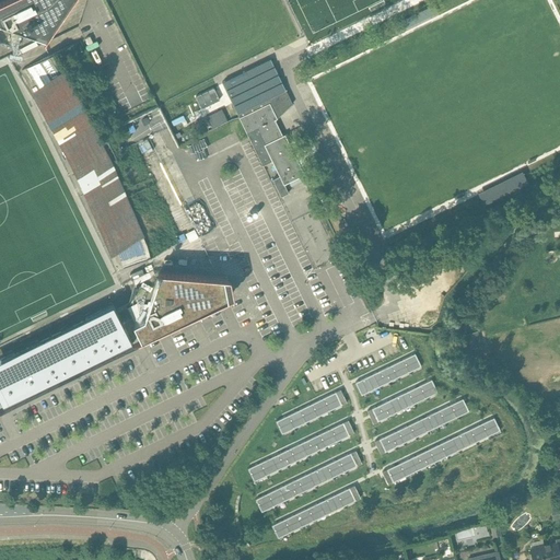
[(2,0),(0,1),(0,21),(0,22),(46,36),(71,0),(2,0)]
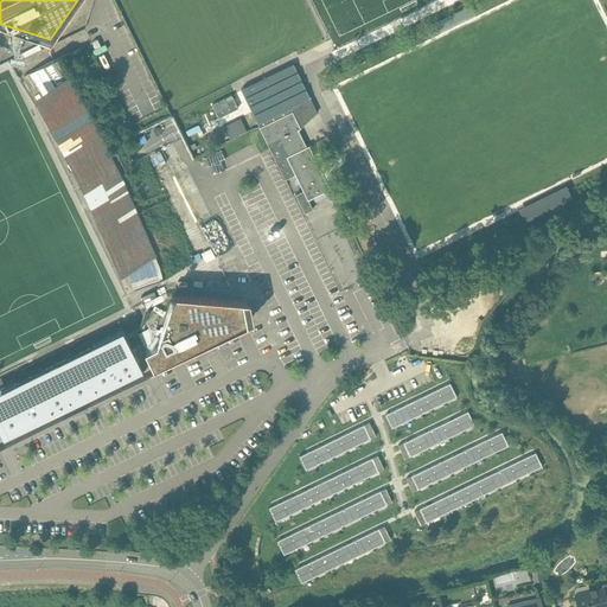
[(61,57),(27,76),(80,183),(129,289),(168,272),(120,164),(61,57)]
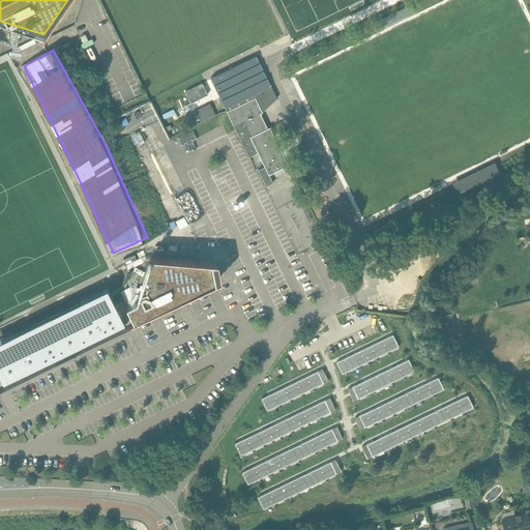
[(256,56),(210,79),(248,156),(258,152),(264,167),(258,170),(266,186),(273,182),(269,174),(273,172),(275,176),(288,170),(286,166),(288,165),(269,126),(267,127),(260,113),(262,112),(277,99),(256,56)]
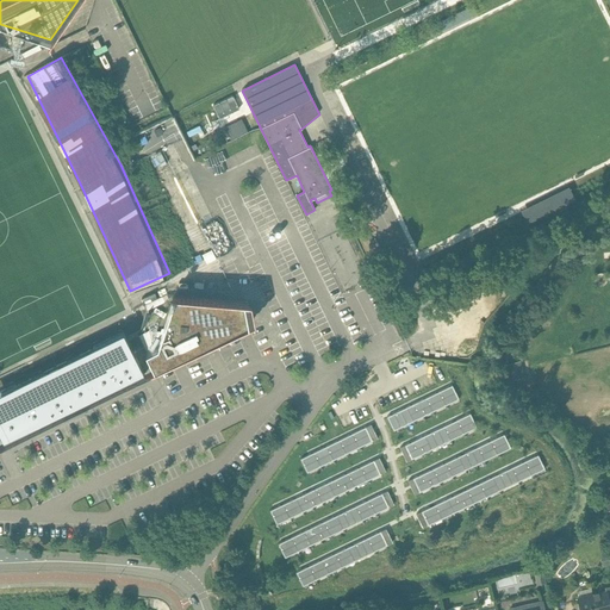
[(522,212),(524,217),(527,223),(576,199),(570,188),(522,212)]
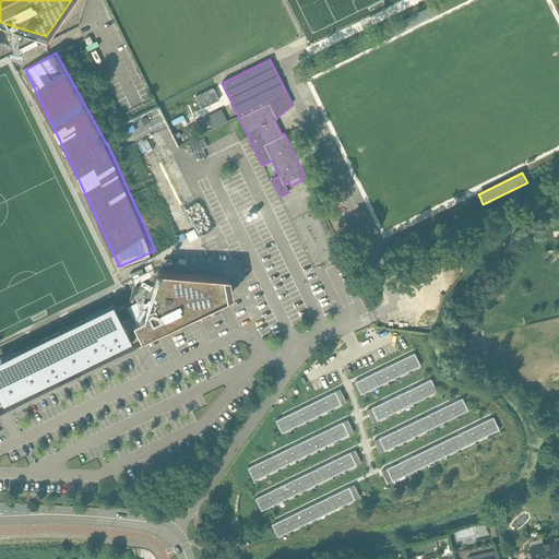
[(144,317),(133,322),(141,339),(228,296),(234,294),(230,275),(224,275),(217,274),(189,273),(161,272),(144,317)]
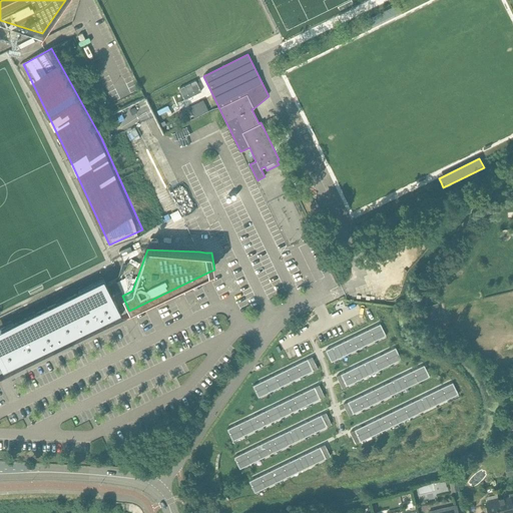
[(103,279),(0,329),(0,362),(4,372),(121,315),(103,279)]
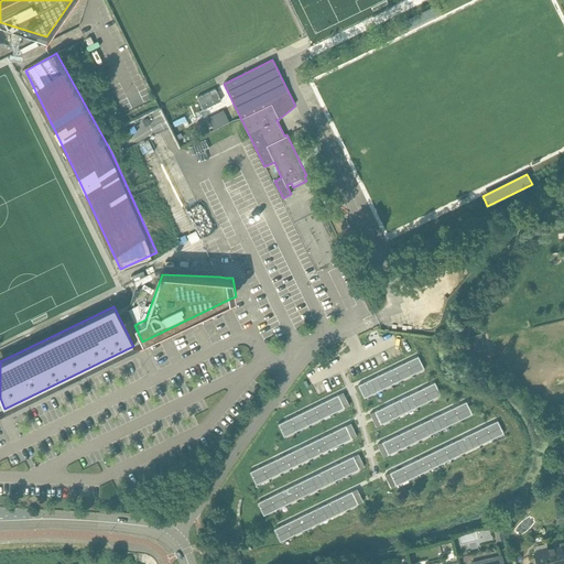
[(480,333),(468,336),(469,343),(472,350),(480,348),(478,342),(483,340),(480,333)]
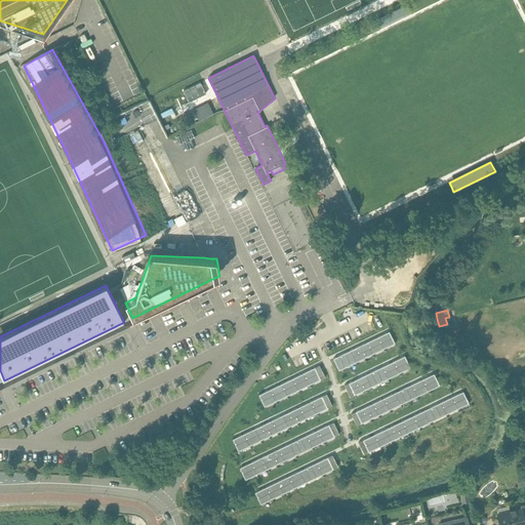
[(389,331),(377,336),(384,349),(394,344),(395,342),(389,331)]
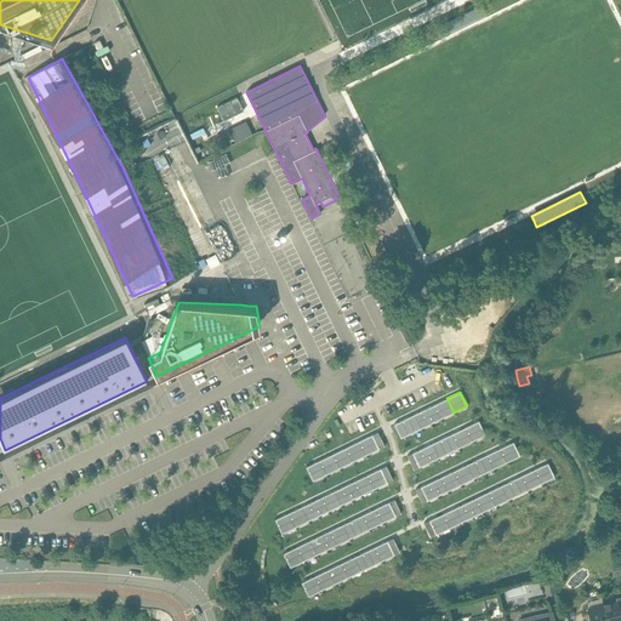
[(446,398),(433,404),(440,419),(454,412),(446,398)]
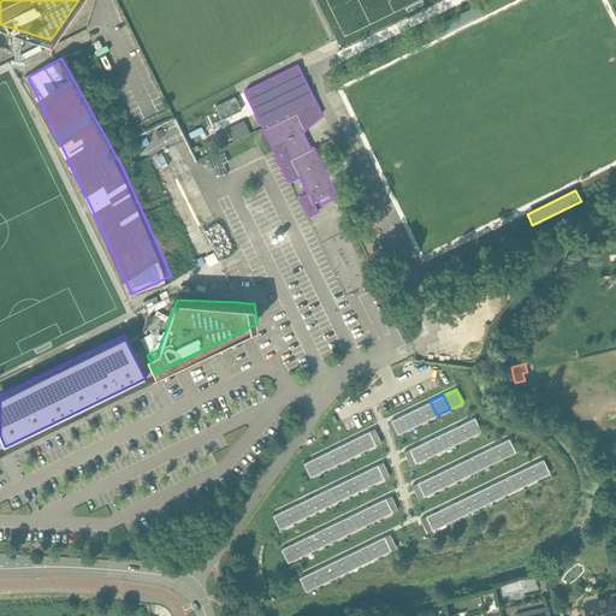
[(430,401),(418,408),(420,414),(427,412),(431,419),(437,415),(430,401)]
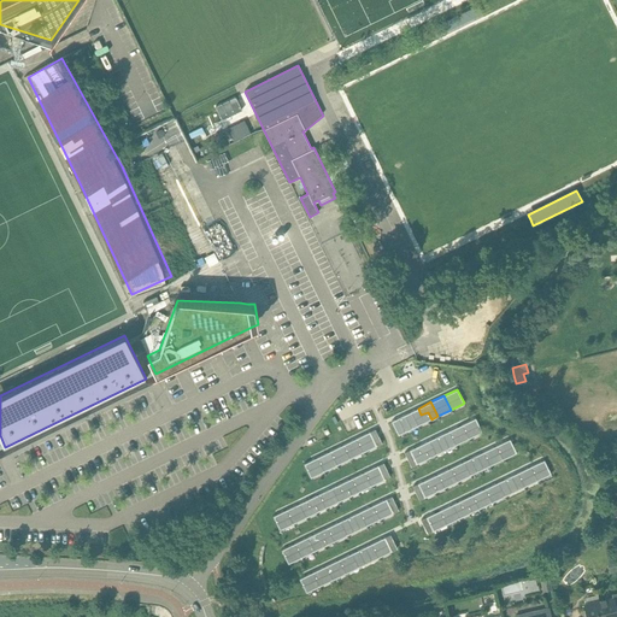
[(418,409),(411,411),(418,425),(432,419),(428,412),(421,415),(418,409)]
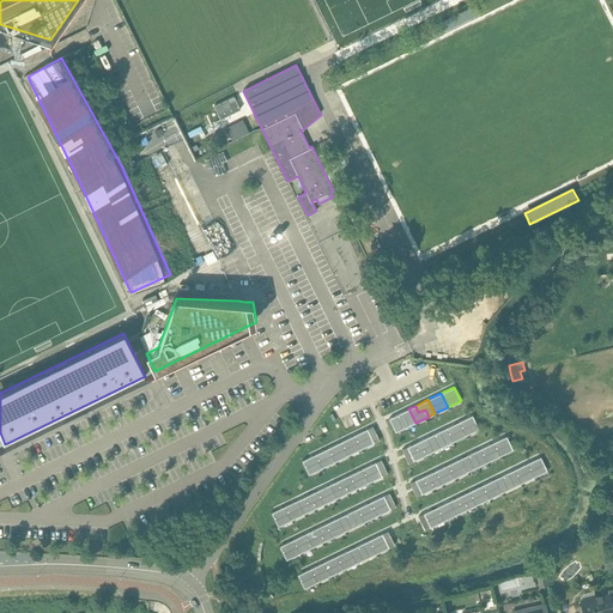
[(408,408),(389,418),(395,432),(396,432),(416,423),(408,408)]
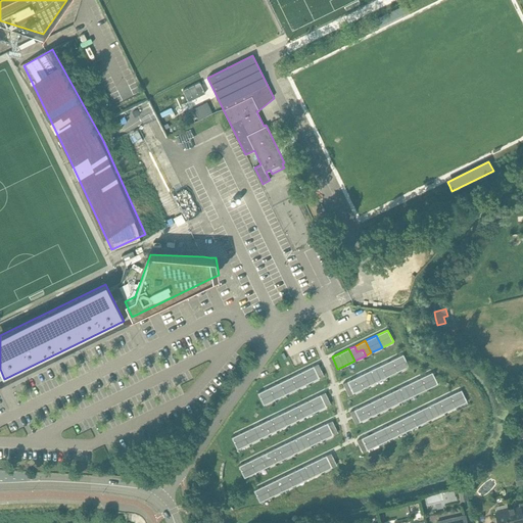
[(403,354),(391,360),(397,372),(408,367),(409,366),(403,354)]
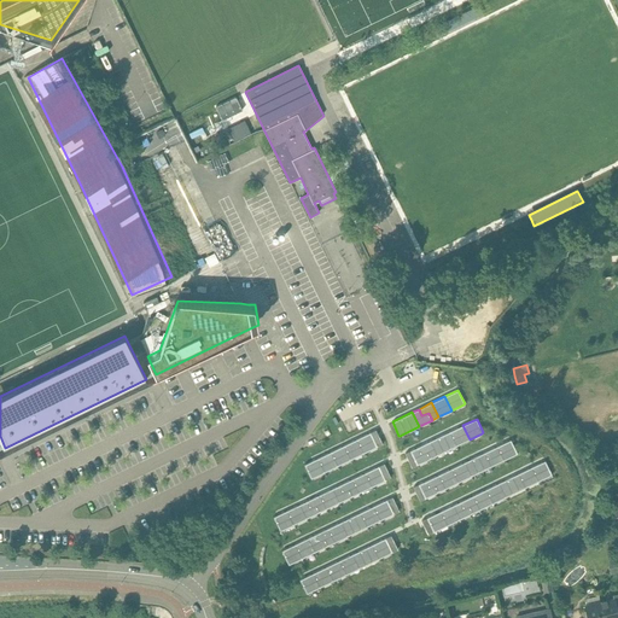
[(462,425),(450,431),(456,445),(470,439),(462,425)]
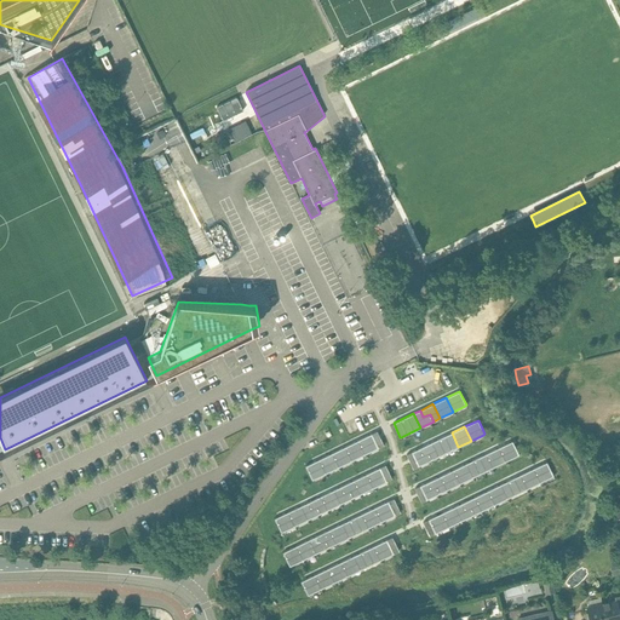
[(452,432),(431,442),(438,457),(458,447),(452,432)]
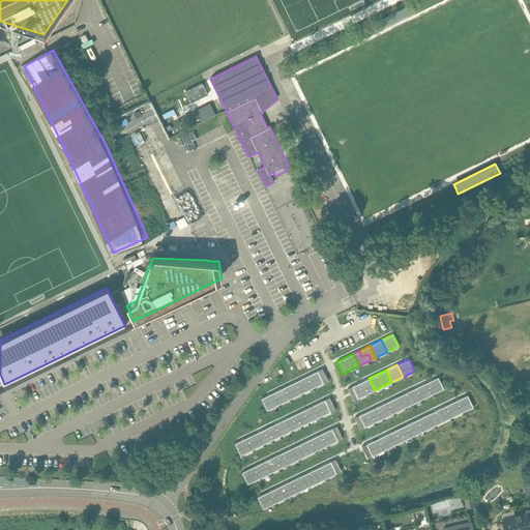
[(318,371),(306,376),(312,388),(323,383),(323,382),(318,371)]
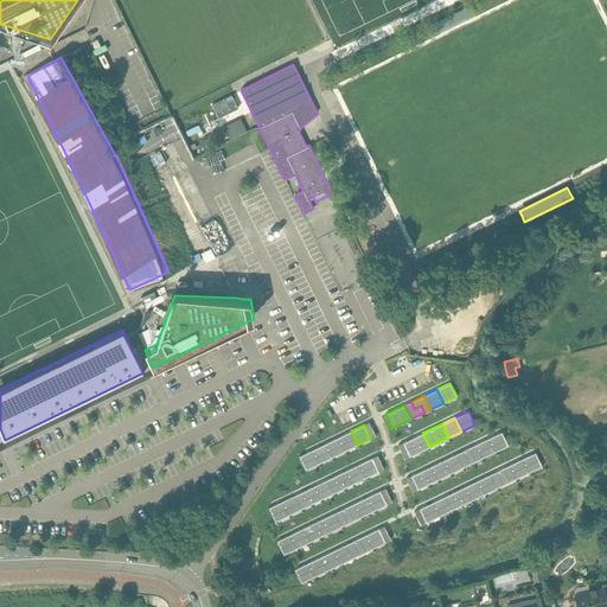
[(351,430),(338,438),(344,451),(357,445),(351,430)]
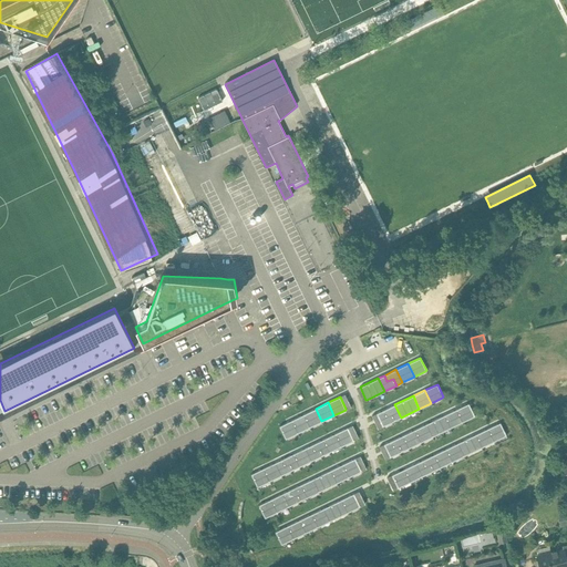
[(468,403),(456,409),(462,422),(474,416),(475,416),(468,403)]
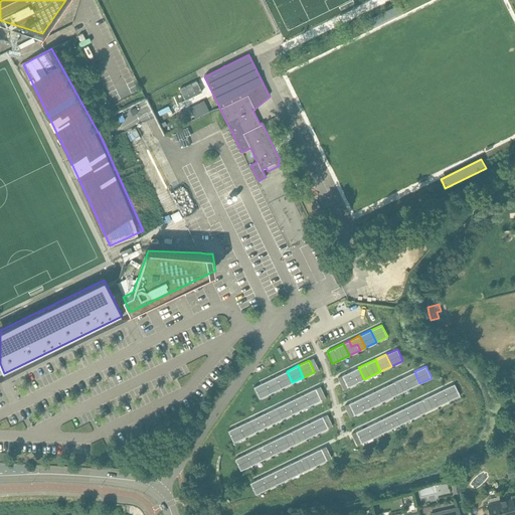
[(358,367),(348,372),(350,378),(356,376),(358,382),(364,379),(358,367)]
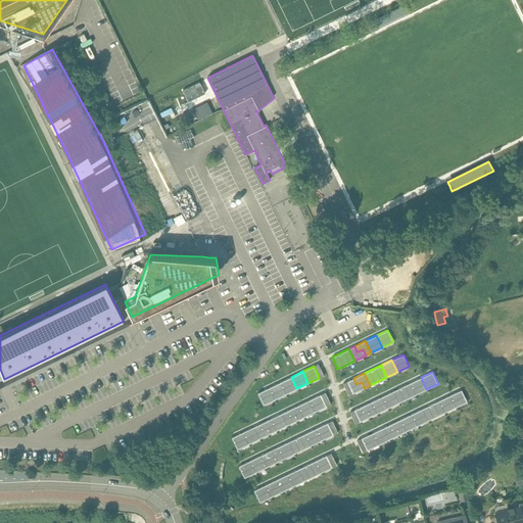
[(291,377),(280,382),(286,394),(296,388),(291,377)]
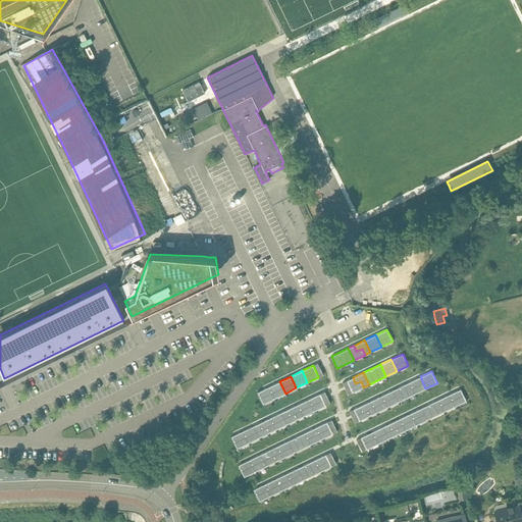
[(420,376),(409,382),(415,394),(425,388),(420,376)]
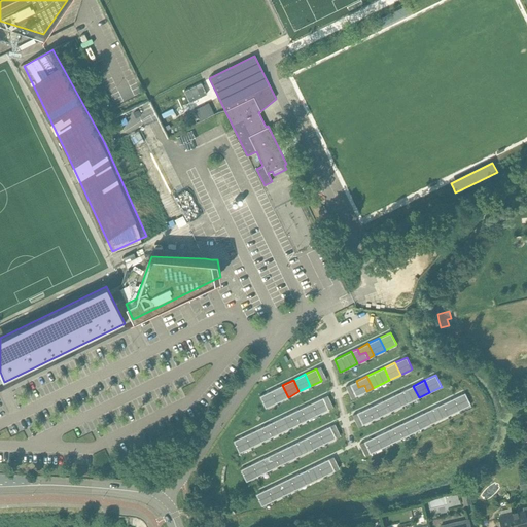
[(356,381),(350,384),(356,396),(366,391),(364,385),(358,387),(356,381)]
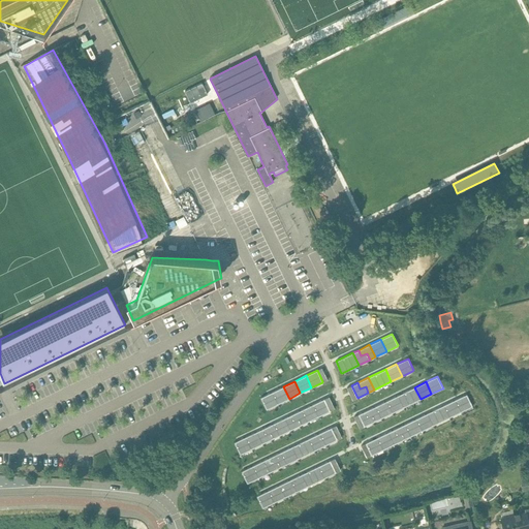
[(283,386),(272,392),(278,404),(289,399),(283,386)]
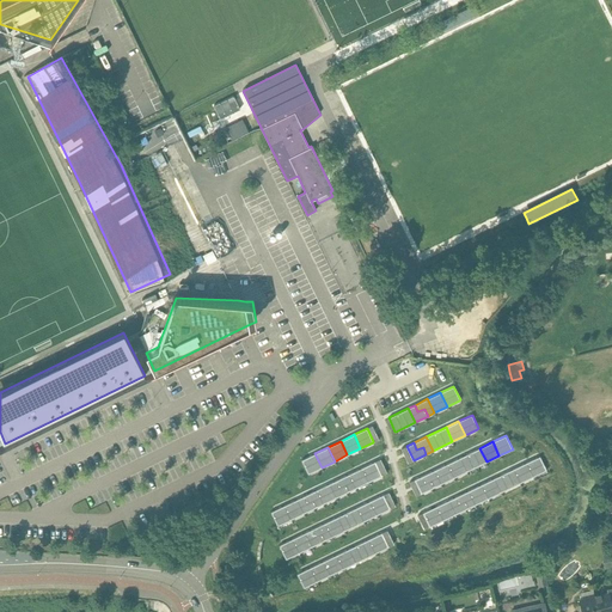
[(479,448),(460,457),(466,471),(487,461),(479,448)]
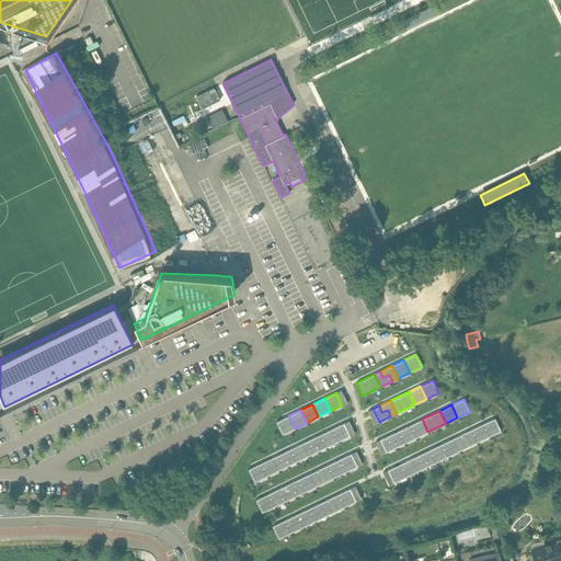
[(283,419),(276,422),(283,434),(295,428),(288,415),(283,419)]
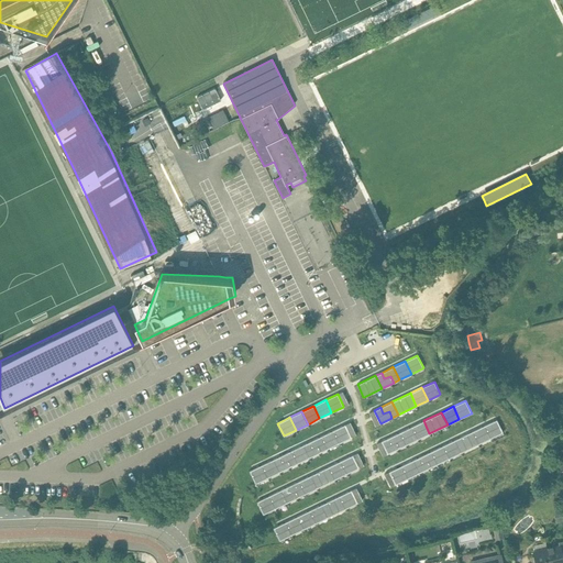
[(496,419),(484,426),(490,438),(501,432),(503,432),(497,419),(496,419)]
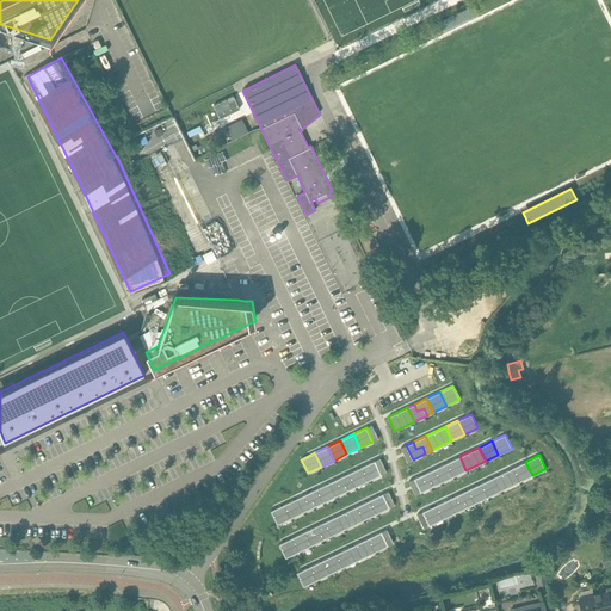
[(460,456),(446,463),(454,476),(466,470),(460,456)]
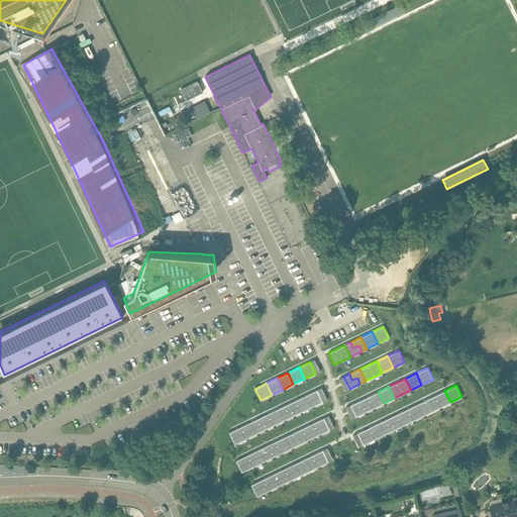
[(317,390),(305,395),(311,407),(322,402),(317,390)]
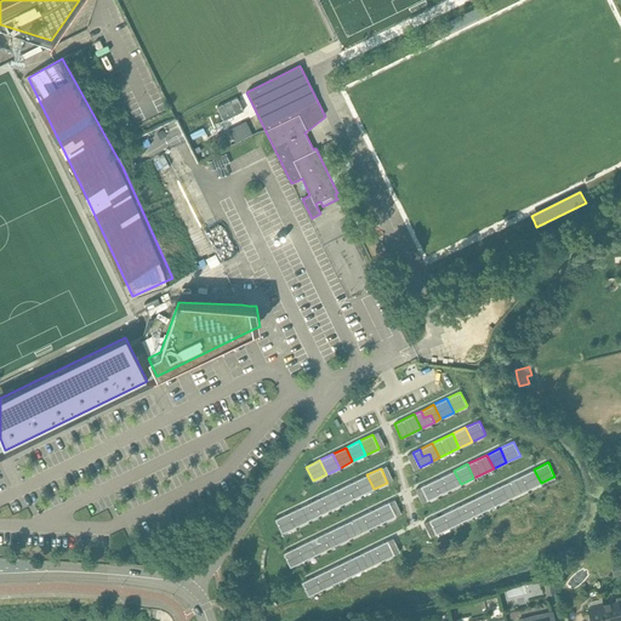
[(534,469),(522,476),(528,490),(541,483),(534,469)]
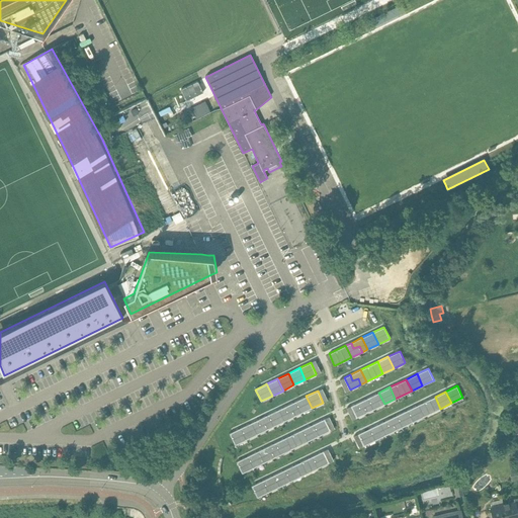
[(378,393),(367,398),(373,410),(384,404),(378,393)]
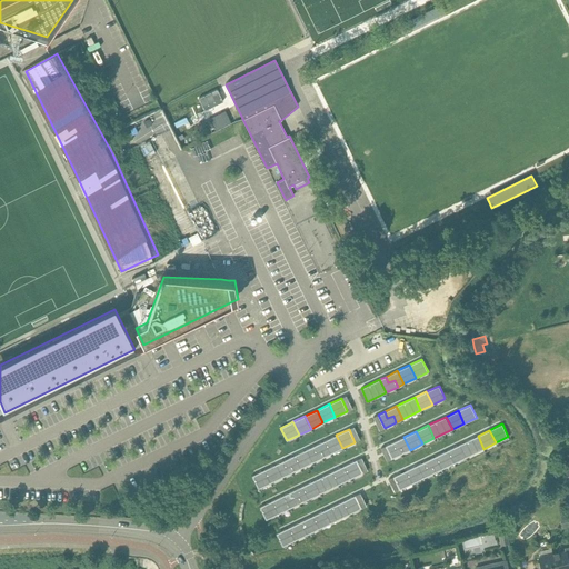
[(336,435),(325,440),(330,453),(342,448),(336,435)]
